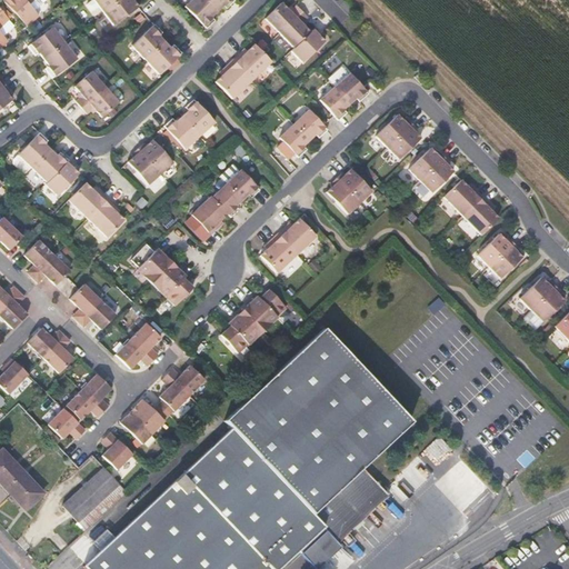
[(1,0),(27,27),(38,17),(28,5),(31,0),(1,0)]
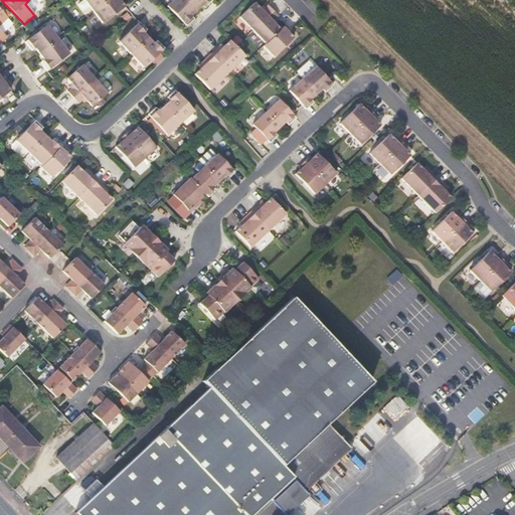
[(86,0),(104,21),(125,5),(121,0),(86,0)]
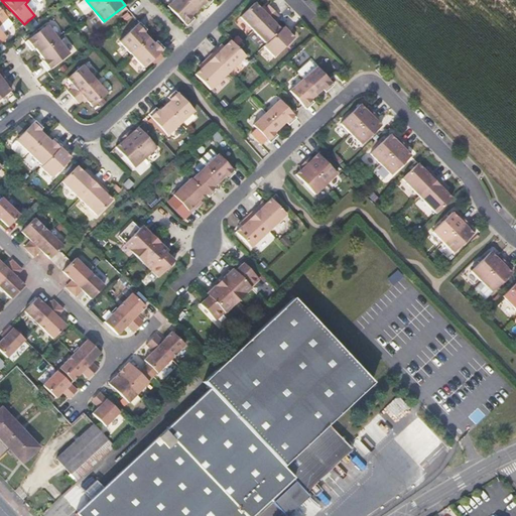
[(176,0),(170,6),(189,25),(191,23),(197,18),(192,14),(204,3),(208,7),(211,5),(215,0),(214,0),(176,0)]
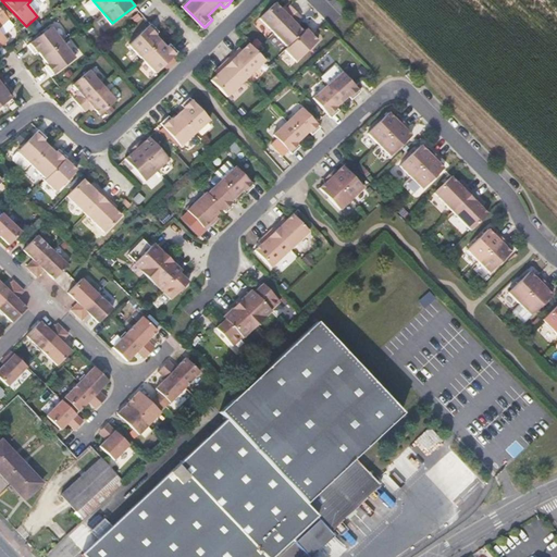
[(292,5),(285,11),(279,3),(262,17),(289,47),(286,49),(297,61),(319,40),(308,29),(305,33),(299,23),(304,19),(292,5)]
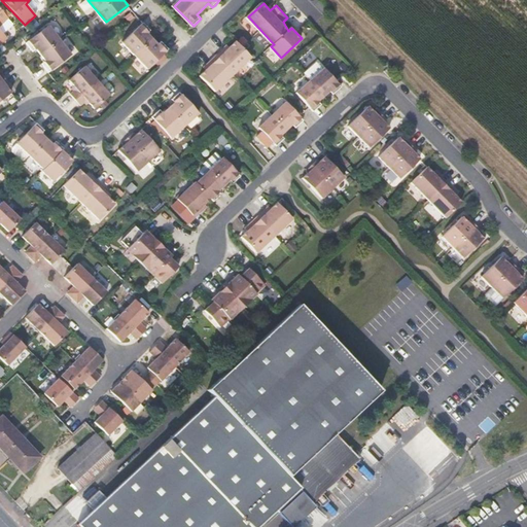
[(149,67),(169,48),(162,41),(160,44),(147,33),(150,30),(144,24),(126,41),(149,67)]
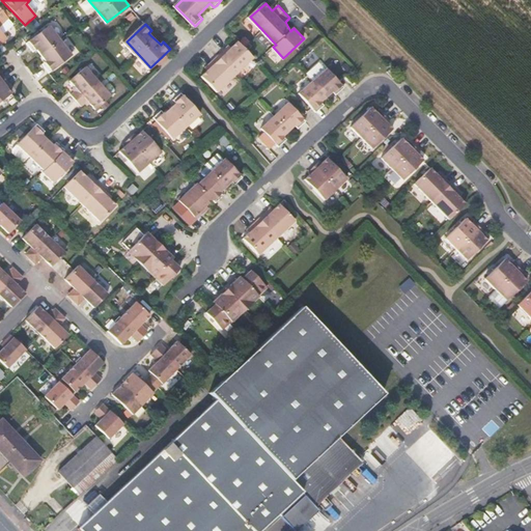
[(36,50),(45,60),(42,62),(48,71),(70,53),(49,28),(27,44),(33,52),(36,50)]
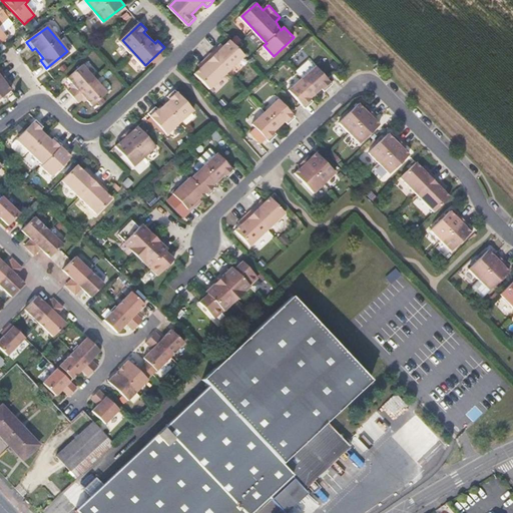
[(212,88),(245,56),(246,55),(231,39),(230,40),(225,45),(222,42),(200,63),(203,66),(197,72),(212,88)]
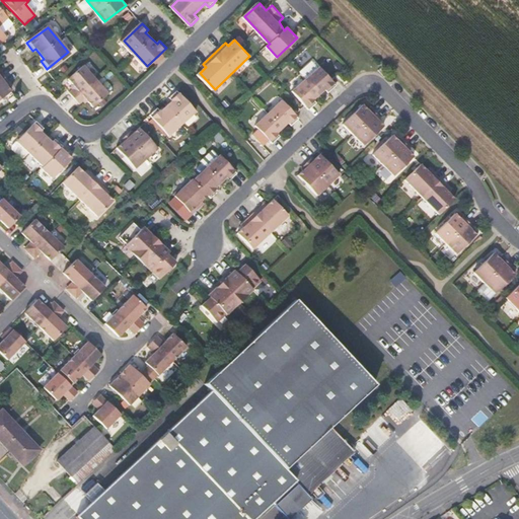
[(130,62),(140,72),(144,68),(135,57),(130,62)]
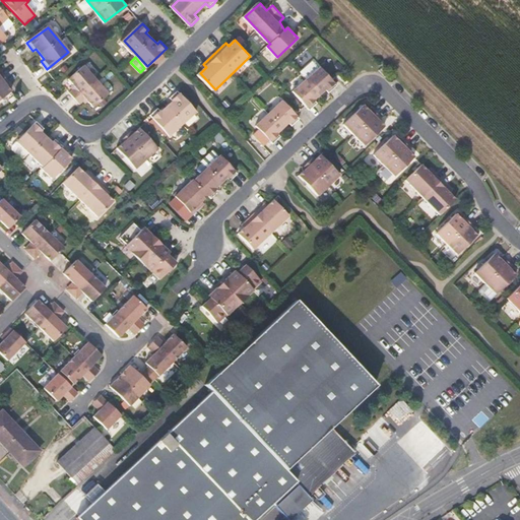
[(91,105),(106,92),(82,65),(68,79),(74,88),(70,92),(80,103),(85,99),(91,105)]
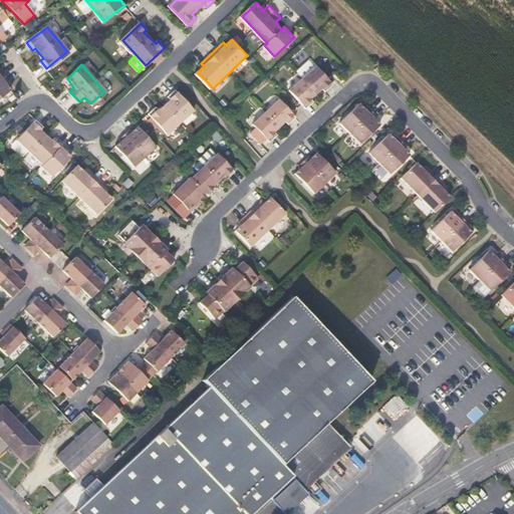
[(308,107),(315,101),(312,97),(324,87),(327,90),(334,84),(317,66),(292,90),(308,107)]
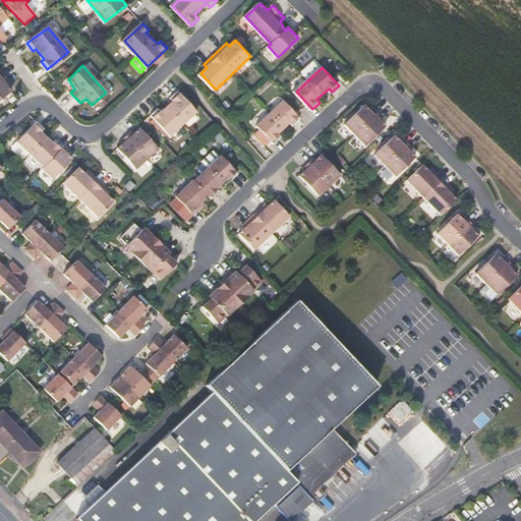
[(0,98),(8,92),(5,84),(7,81),(0,73),(0,98)]
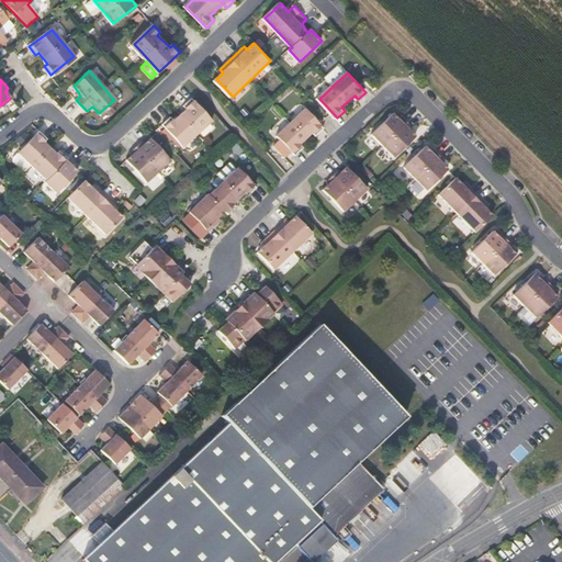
[(176,122),(171,117),(164,125),(183,147),(211,122),(191,100),(183,107),(188,111),(176,122)]
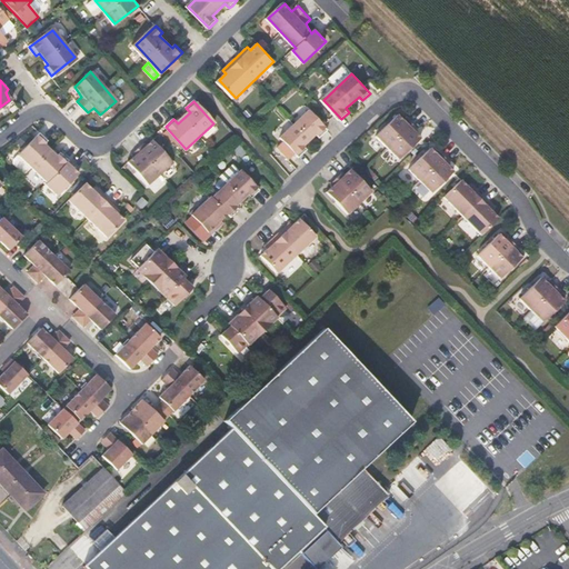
[(307,146),(319,133),(322,137),(330,129),(312,110),(283,137),(286,139),(279,145),(291,158),(298,152),(301,157),(309,149),(307,146)]
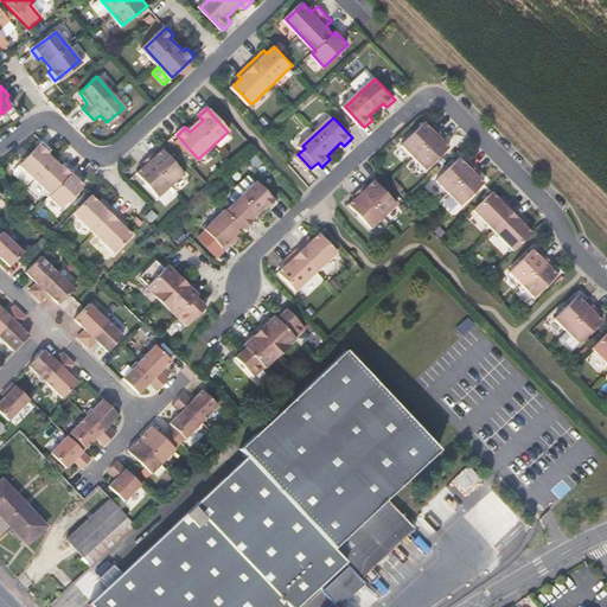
[(434,125),(432,127),(427,121),(403,146),(427,170),(449,147),(443,140),(447,138),(434,125)]
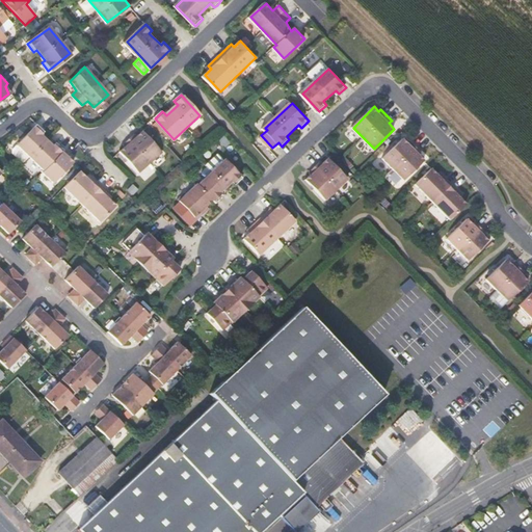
[(67,156),(69,154),(55,141),(52,144),(40,133),(42,131),(35,123),(18,142),(54,178),(71,161),(67,156)]
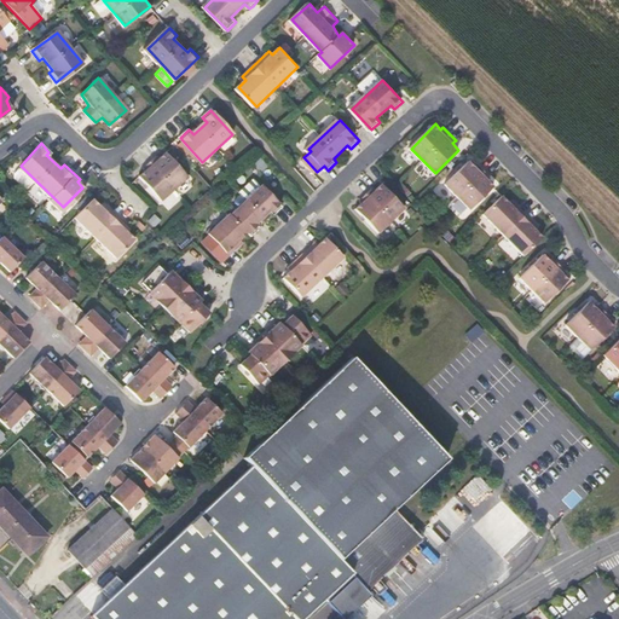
[(144,168),(146,171),(142,175),(163,200),(187,177),(166,152),(158,158),(156,156),(144,168)]
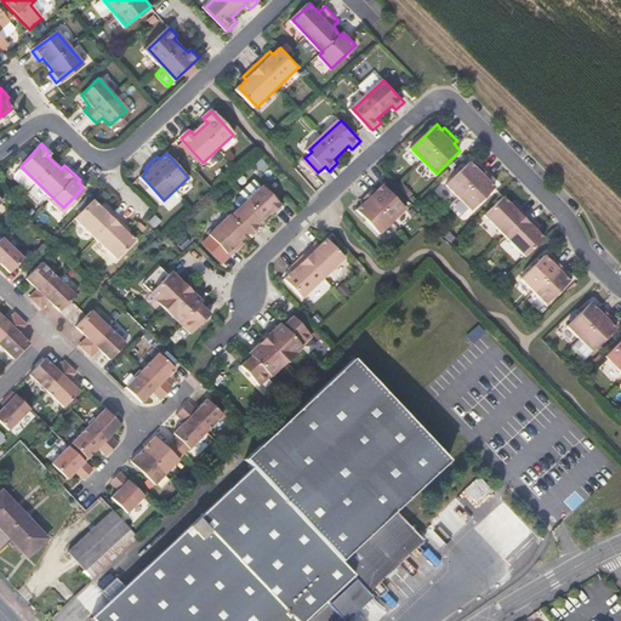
[(450,186),(473,210),(496,189),(490,181),(493,180),(480,165),(477,169),(472,164),(450,186)]
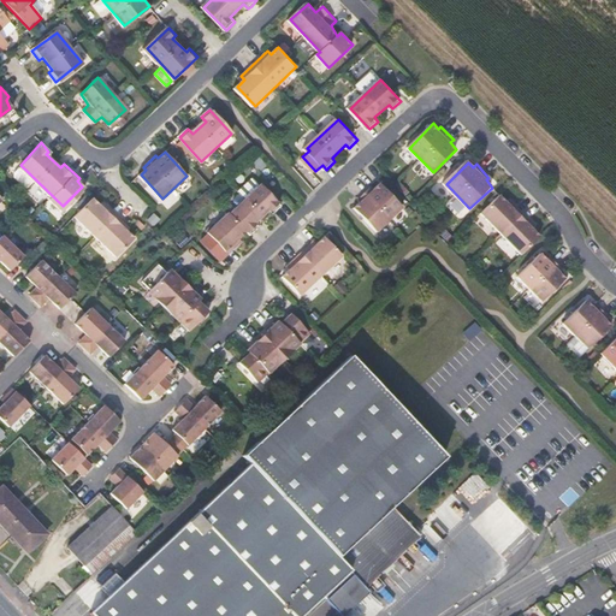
[(238,189),(244,196),(259,183),(253,177),(238,189)]
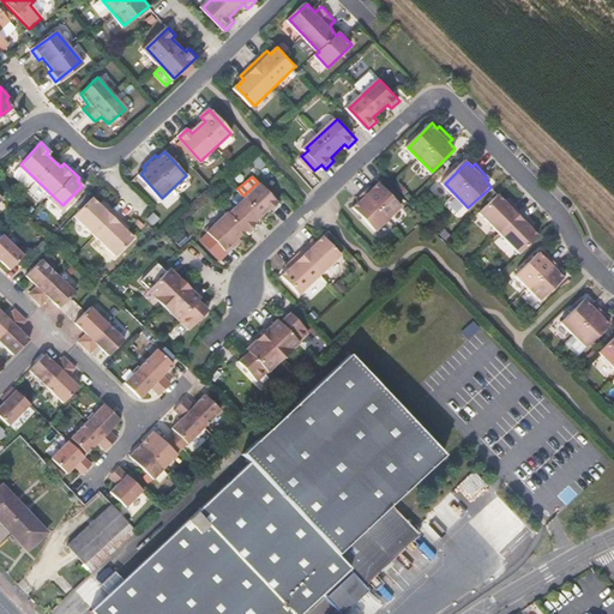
[(272,214),(281,205),(259,182),(208,232),(229,253),(244,240),(241,238),(247,230),(251,234),(260,227),(256,222),(269,210),(272,214)]
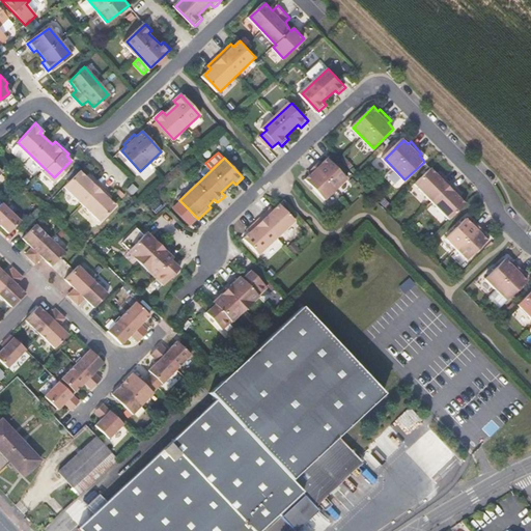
[(309,172),(312,175),(306,182),(324,200),(346,179),(328,159),(323,164),(320,162),(309,172)]
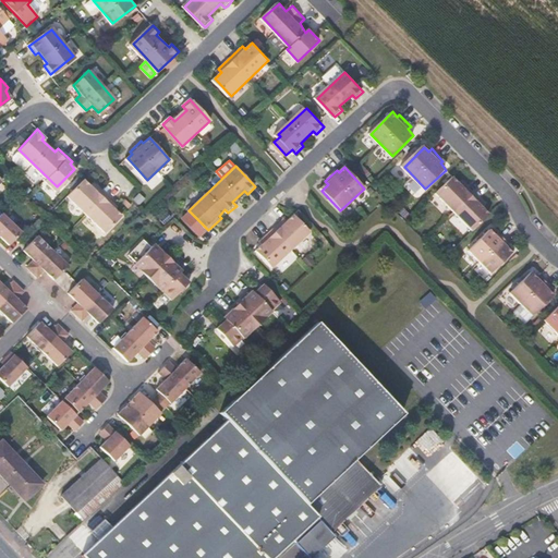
[(461,181),(458,184),(451,178),(435,194),(471,232),(488,215),(481,207),(483,205),(461,181)]
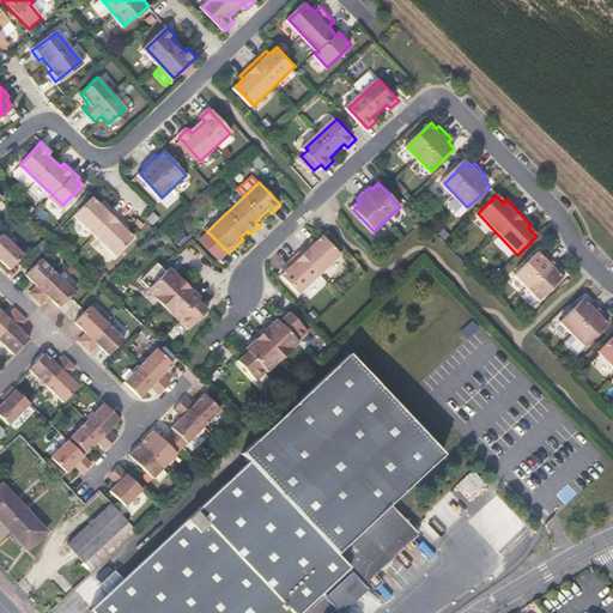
[(115,254),(132,236),(125,229),(127,226),(102,199),(99,202),(92,196),(76,213),(115,254)]
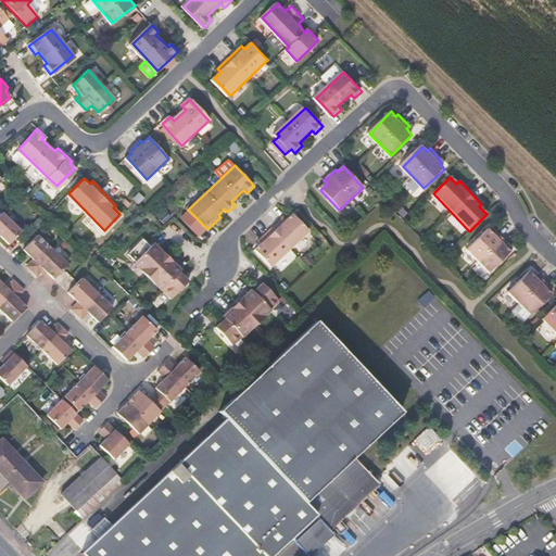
[(22,231),(2,212),(0,214),(0,236),(9,244),(22,231)]
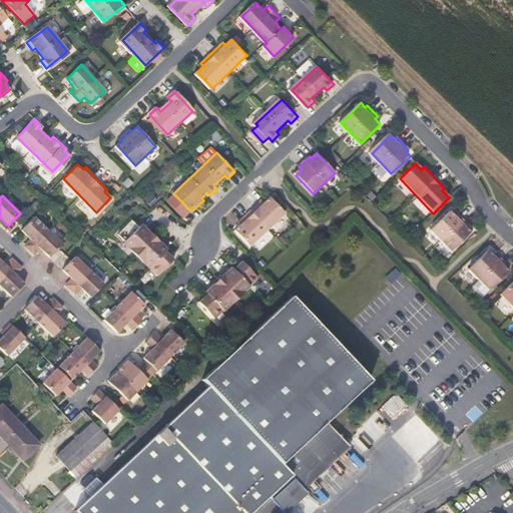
[(80,197),(76,201),(91,217),(95,213),(80,197)]
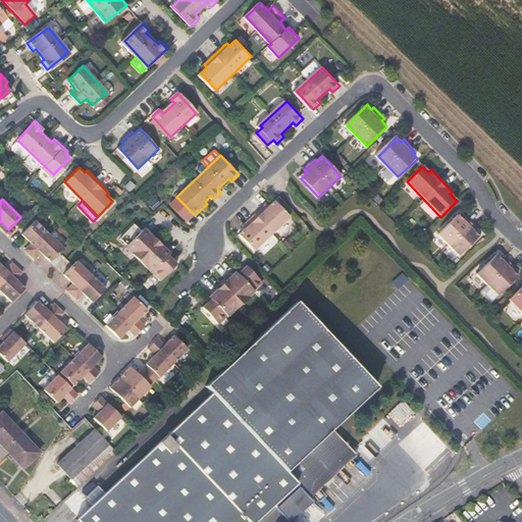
[(242,236),(256,251),(291,218),(276,202),(270,207),(267,204),(245,225),(248,228),(242,236)]
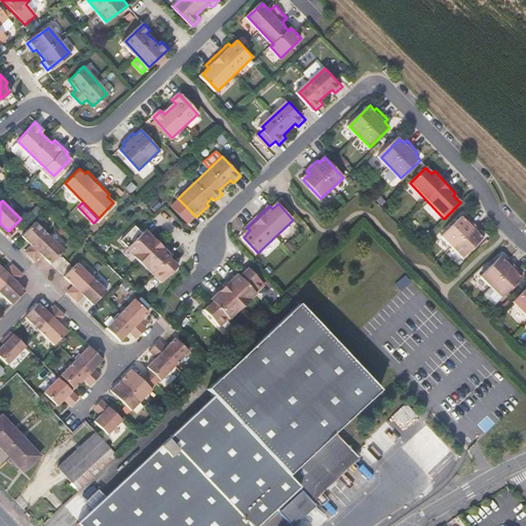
[(465,256),(484,238),(478,232),(480,230),(471,220),(468,222),(463,218),(443,236),(465,256)]
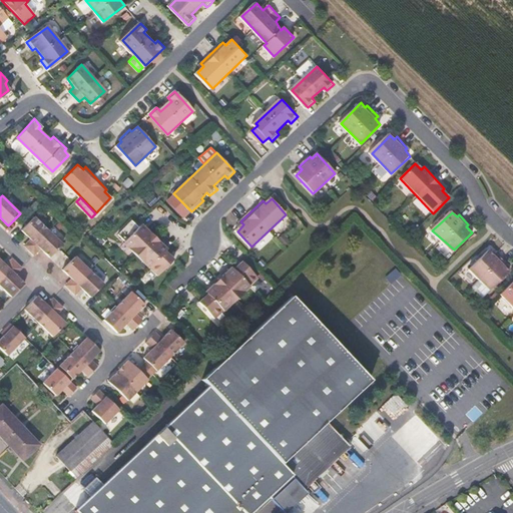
[(40,248),(49,258),(62,244),(34,216),(21,230),(30,238),(24,245),(34,255),(40,248)]
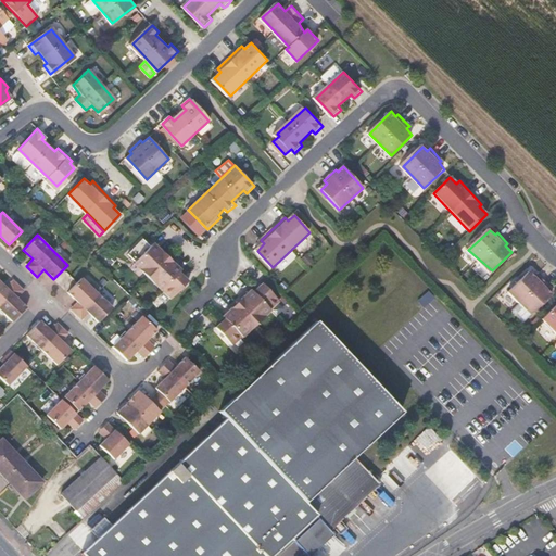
[(185,267),(156,241),(137,261),(173,297),(191,279),(182,269),(185,267)]
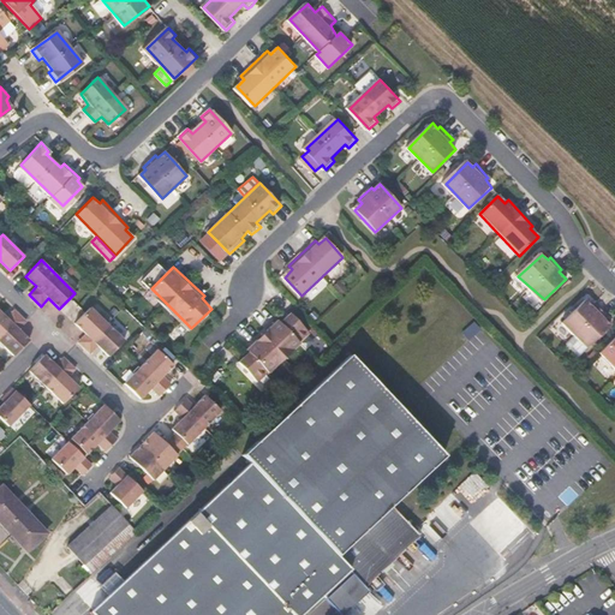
[(587,350),(611,328),(604,320),(608,315),(597,304),(595,309),(587,302),(563,324),(587,350)]
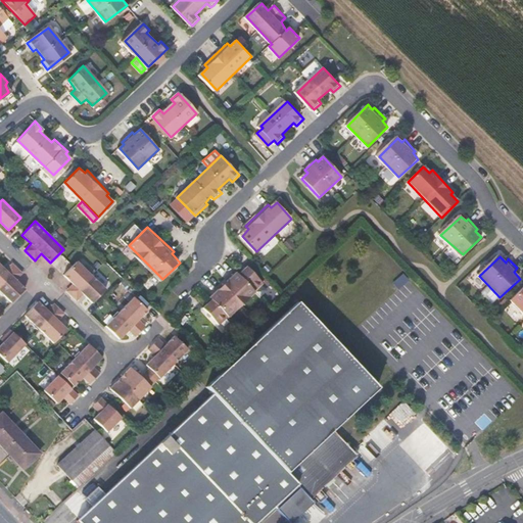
[(82,294),(92,303),(105,290),(77,263),(63,276),(73,285),(65,292),(75,301),(82,294)]
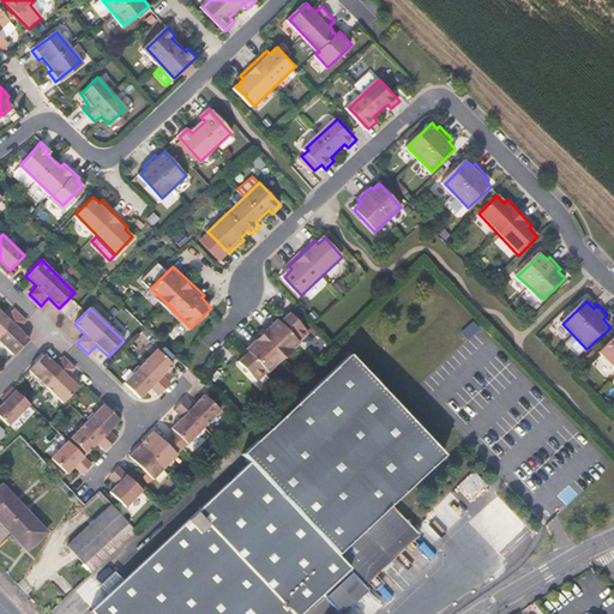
[(0,341),(13,355),(29,339),(18,329),(25,321),(13,309),(6,317),(0,309),(0,341)]
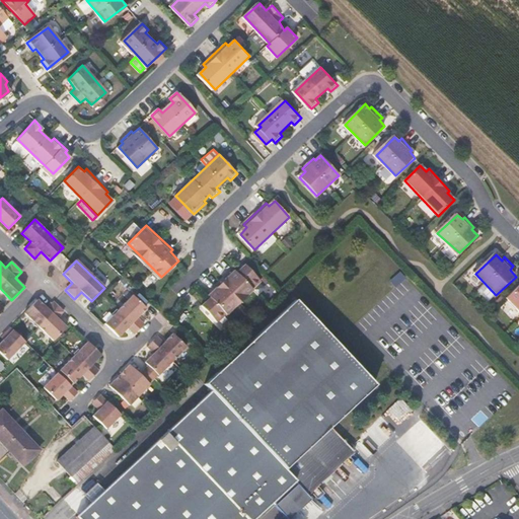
[(202,304),(218,320),(257,280),(242,264),(235,271),(231,269),(207,293),(209,296),(202,304)]
